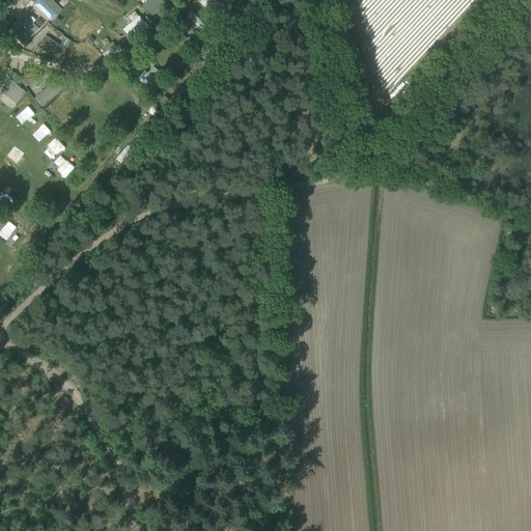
[(50,21),(61,8),(52,0),(36,0),(32,5),(50,21)]
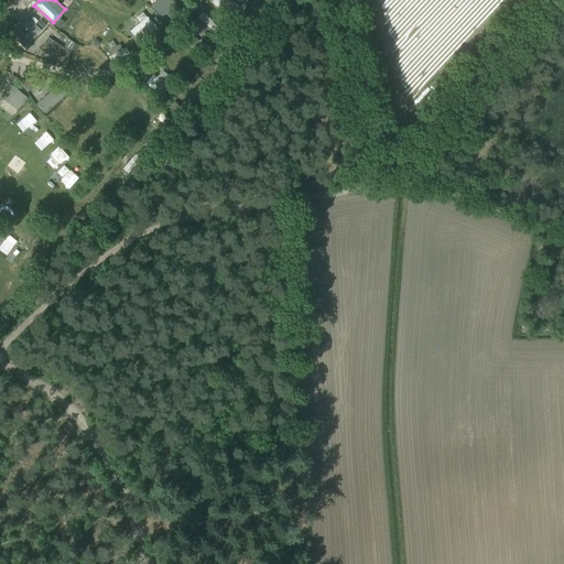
[(142,42),(156,26),(140,11),(134,18),(139,21),(130,31),(142,42)]
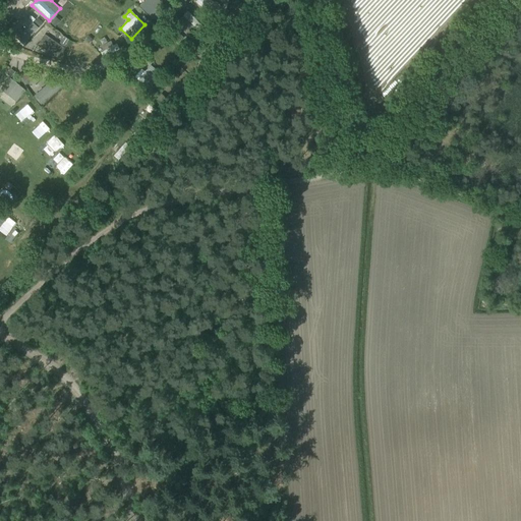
[(60,33),(66,26),(71,32),(68,35),(75,43),(95,25),(90,19),(84,23),(73,11),(56,27),(60,33)]
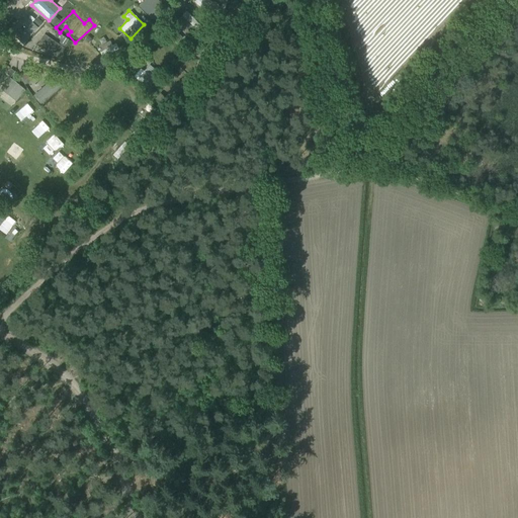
[(26,15),(10,31),(21,44),(38,28),(26,15)]
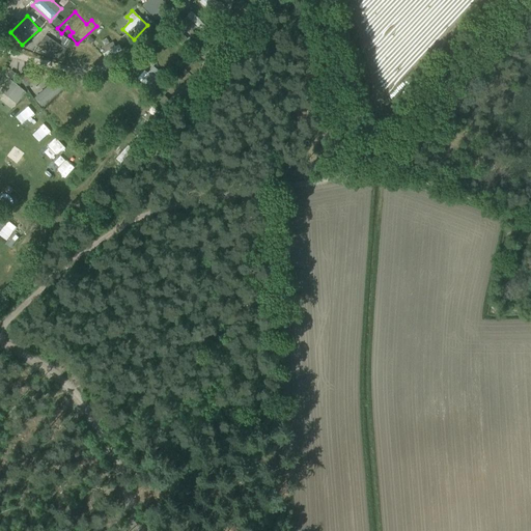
[(126,16),(117,23),(122,28),(130,21),(126,16)]
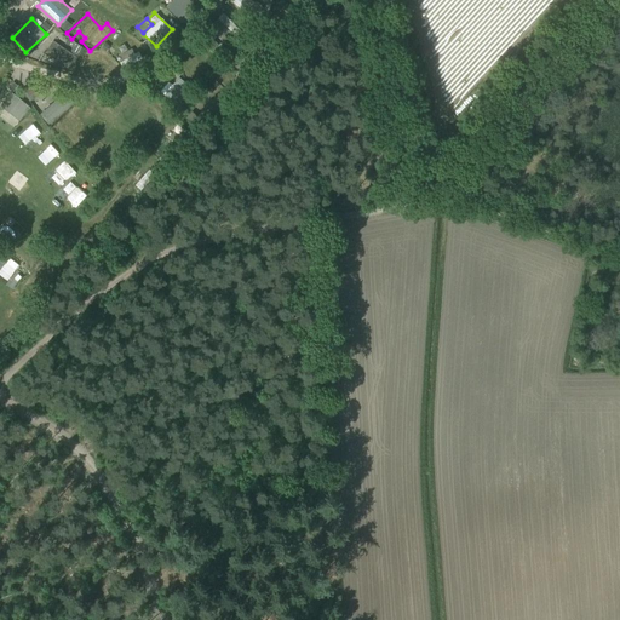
[(213,40),(208,45),(213,50),(218,45),(213,40)]
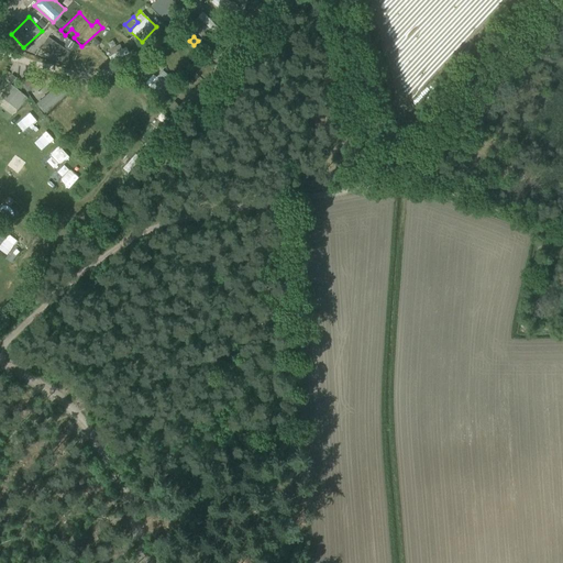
[(64,61),(68,48),(48,42),(44,54),(64,61)]
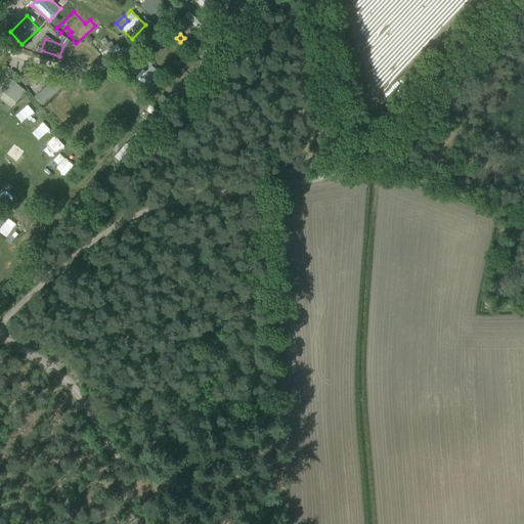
[(74,52),(89,61),(95,50),(81,41),(74,52)]
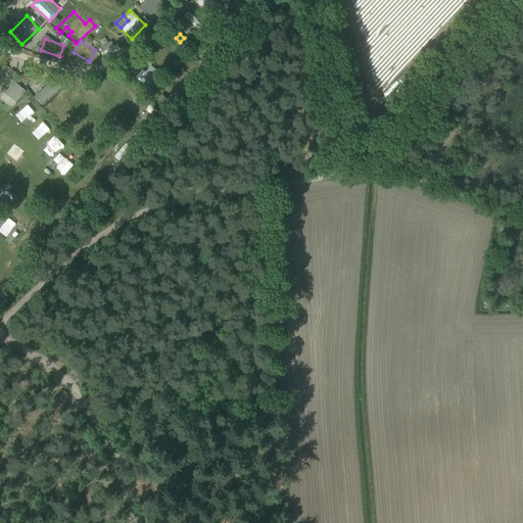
[(143,53),(138,57),(144,63),(148,59),(143,53)]
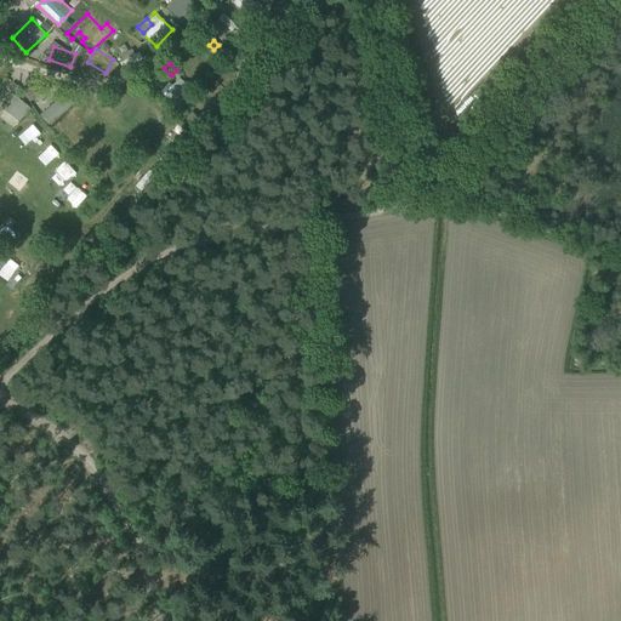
[(161,90),(170,100),(180,91),(171,80),(161,90)]
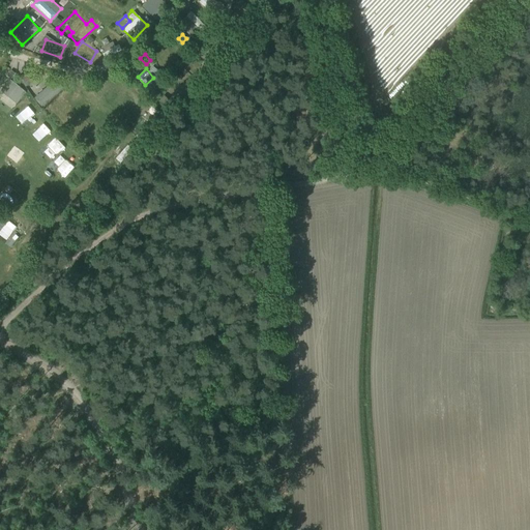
[(0,99),(10,110),(26,92),(9,78),(0,88),(0,99)]
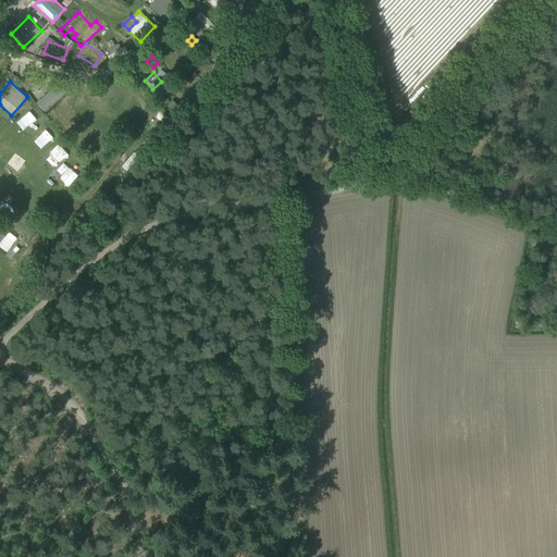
[(36,101),(45,111),(63,93),(54,84),(36,101)]
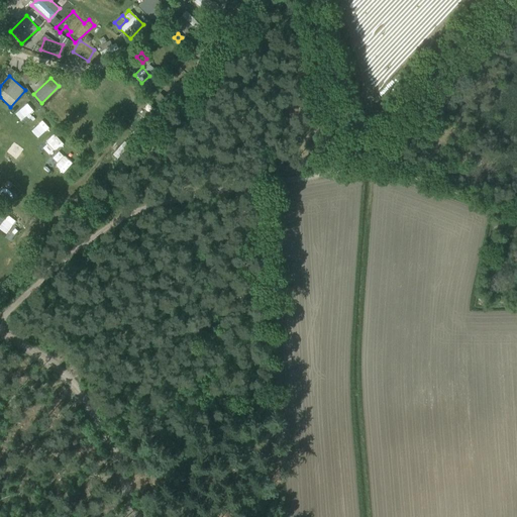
[(116,90),(125,93),(128,85),(119,82),(116,90)]
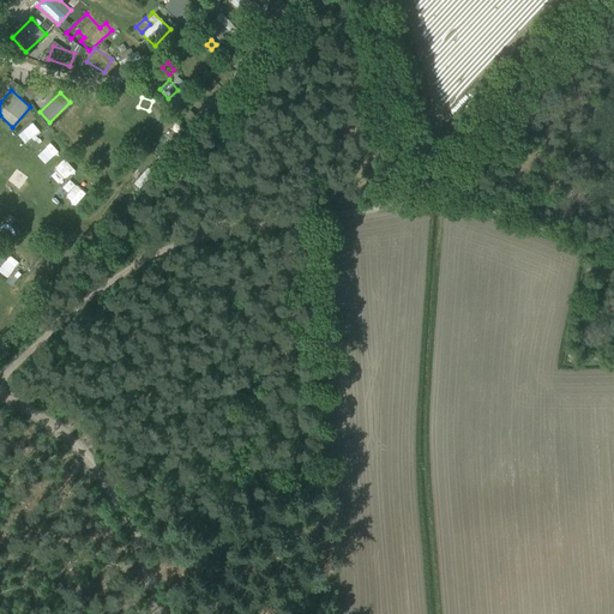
[(66,190),(74,198),(84,188),(76,180),(66,190)]
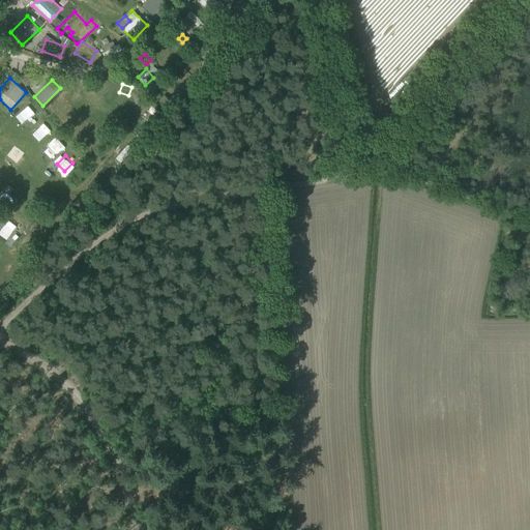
[(0,196),(0,201),(6,208),(12,202),(3,194),(0,196)]
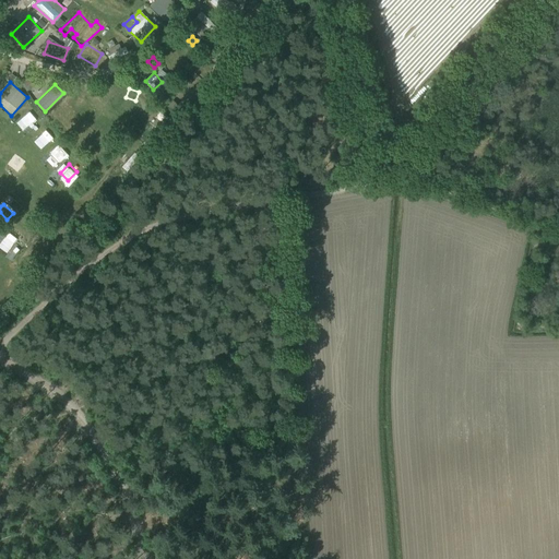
[(0,247),(10,251),(15,237),(4,233),(0,244),(0,247)]
